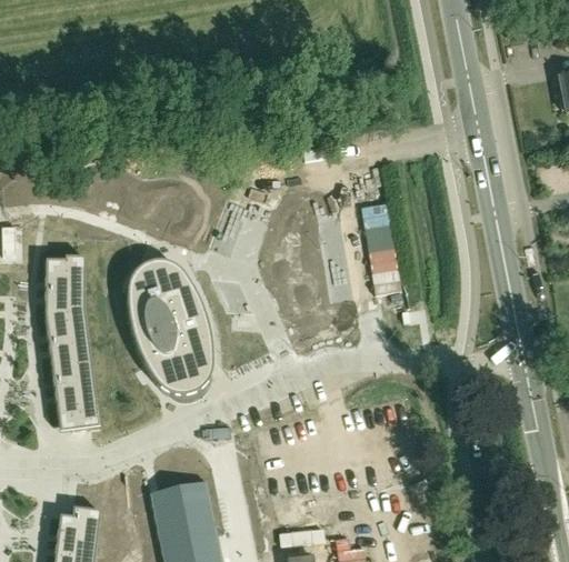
[(568,71),(558,74),(566,111),(568,110),(568,71)]
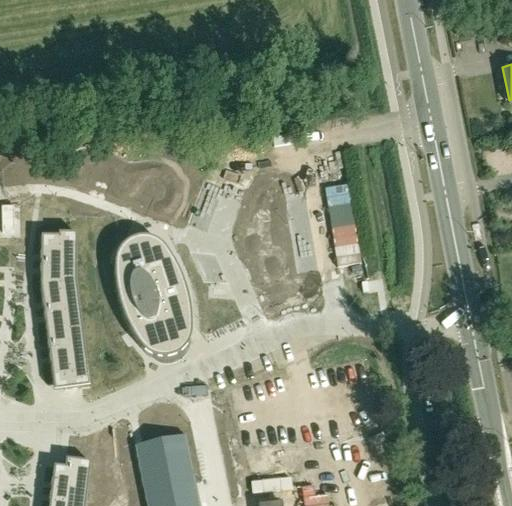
[(511,172),(495,175),(496,185),(511,182),(511,172)]
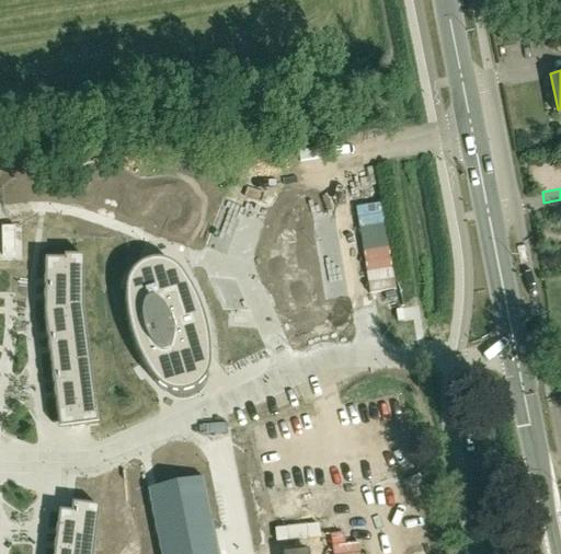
[(14,222),(1,222),(2,250),(15,250),(14,222)]
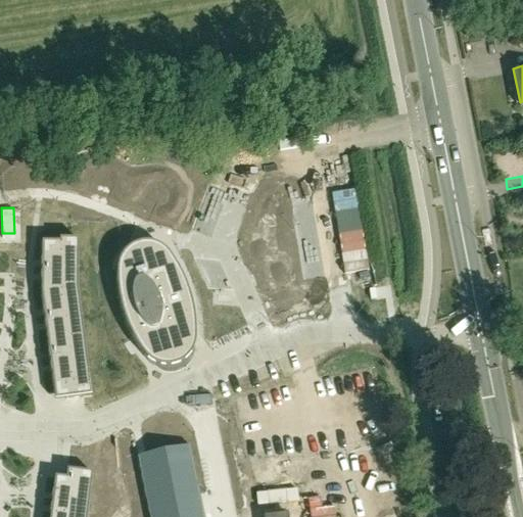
[(51,368),(53,383),(54,395),(65,394),(91,390),(77,284),(78,235),(59,234),(59,238),(41,238),(41,254),(40,254),(40,256),(41,256),(41,261),(40,261),(40,263),(41,263),(41,269),(40,269),(40,270),(41,270),(41,275),(40,275),(40,277),(41,277),(41,288),(43,303),(42,303),(42,306),(43,306),(44,310),(43,310),(43,312),(44,312),(44,317),(44,319),(45,319),(45,324),(44,324),(45,325),(48,346),(47,346),(47,348),(48,347),(49,353),(48,353),(48,355),(49,355),(50,360),(49,360),(49,362),(50,362),(51,366),(50,366),(50,368),(51,368)]
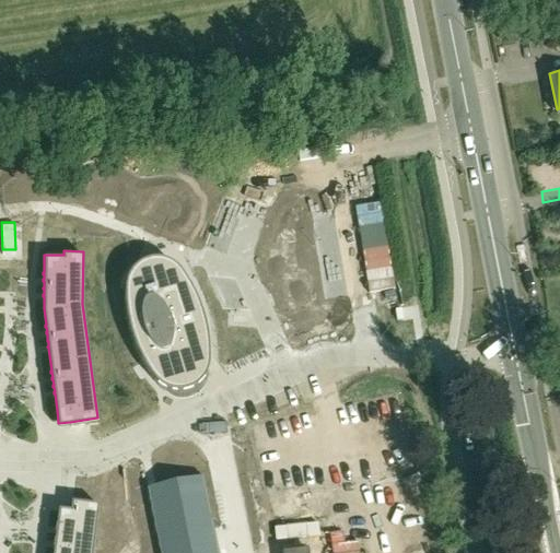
[(131,267),(129,269),(128,273),(126,278),(126,282),(125,286),(125,291),(125,295),(125,299),(125,304),(126,308),(127,315),(128,321),(130,328),(131,333),(133,340),(137,345),(139,352),(142,357),(146,363),(149,368),(153,374),(156,379),(159,380),(162,383),(164,384),(167,385),(170,386),(173,387),(176,387),(179,387),(182,387),(185,387),(188,386),(191,385),(194,383),(197,381),(199,379),(201,376),(203,374),(205,371),(206,367),(207,365),(208,362),(209,359),(209,355),(209,351),(209,344),(208,338),(207,331),(206,324),(205,317),(202,310),(200,304),(197,297),(195,291),(191,285),(188,279),(184,273),(181,268),(178,266),(176,263),(174,261),(172,259),(168,258),(165,257),(163,256),(160,255),(156,255),(153,255),(150,256),(147,256),(143,257),(141,259),(138,260),(136,262),(133,265),(131,267)]
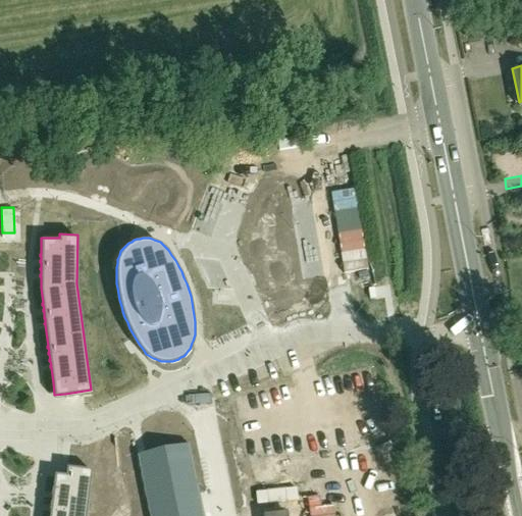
[(139,450),(137,450),(149,508),(150,508),(151,515),(203,515),(198,488),(199,488),(189,440),(187,440),(187,442),(140,452),(139,450)]
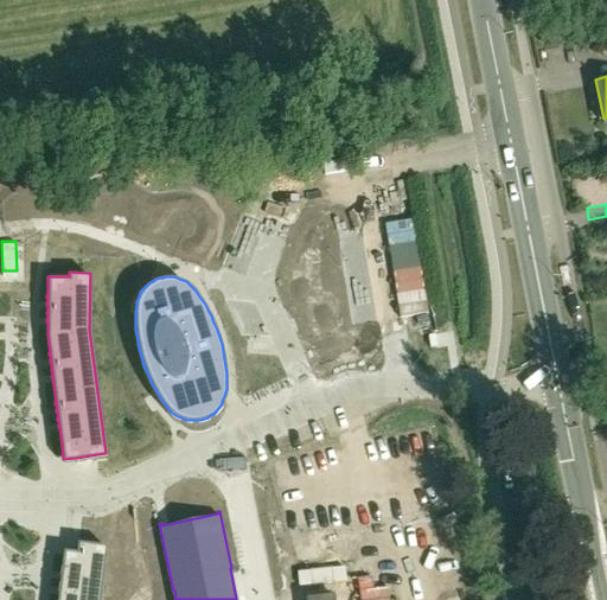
[(98,599),(107,543),(77,540),(76,549),(63,548),(62,565),(61,565),(61,567),(61,573),(59,572),(59,574),(61,574),(59,581),(58,581),(58,582),(59,582),(58,588),(57,588),(57,591),(58,591),(56,599),(98,599)]
